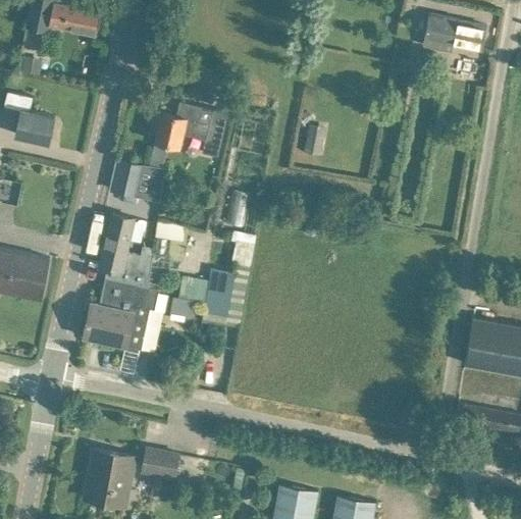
[(32,0),(25,30),(48,35),(50,27),(96,36),(100,13),(53,4),(53,0),(32,0)]
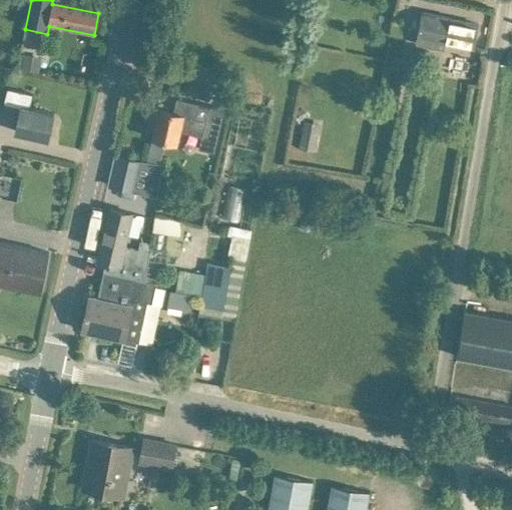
[(448,22),(448,23),(421,17),(414,47),(442,52),(444,46),(473,51),(478,28),(458,24),(448,22)]
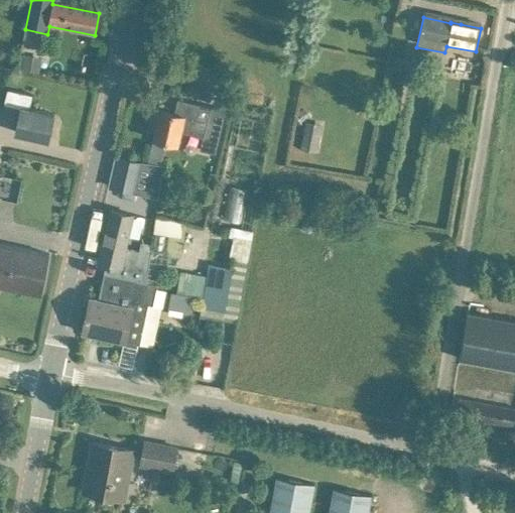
[(31,98),(7,93),(3,107),(20,111),(14,135),(47,142),(52,117),(28,112),(31,98)]
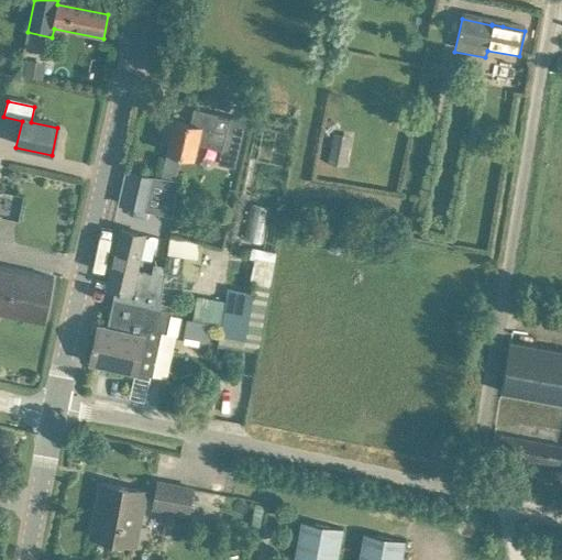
[(189,127),(174,122),(166,155),(193,161),(196,146),(221,152),(218,167),(234,171),(246,122),(215,116),(193,110),(189,127)]
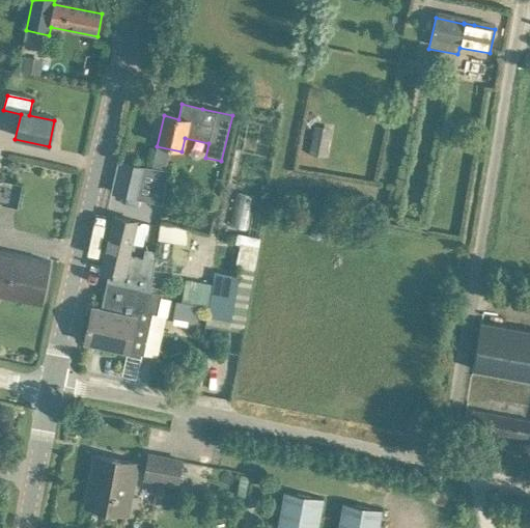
[(307,157),(326,160),(331,130),(313,127),(307,157)]
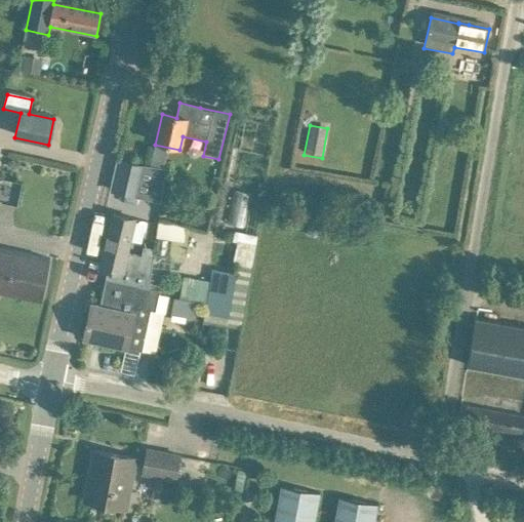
[(134,198),(140,167),(117,162),(110,193),(134,198)]
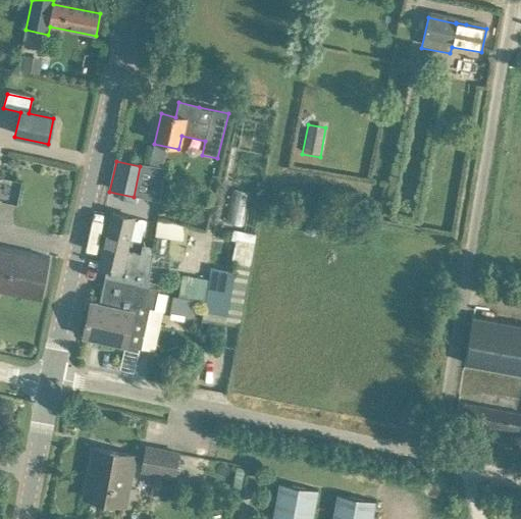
[(204,221),(202,210),(189,213),(191,224),(204,221)]
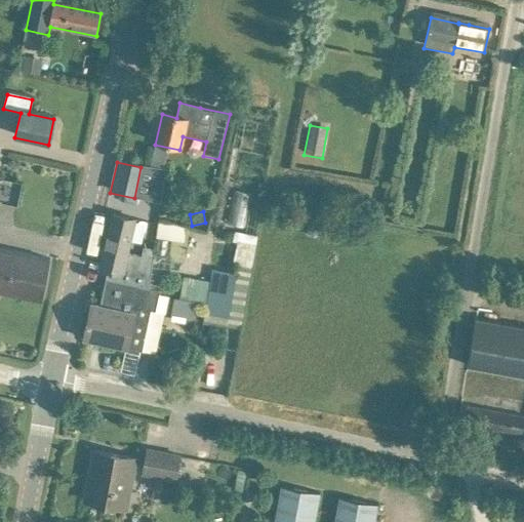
[(107,272),(105,281),(148,290),(151,277),(150,276),(155,252),(143,249),(140,258),(128,255),(134,223),(111,216),(98,270),(107,272)]
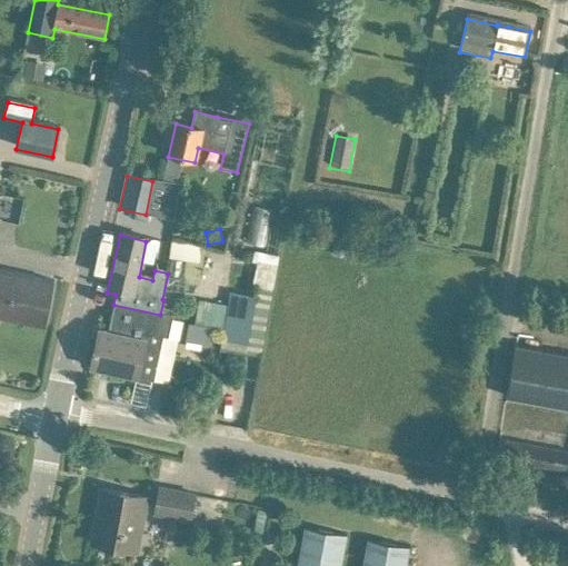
[(345,260),(347,246),(334,244),(331,258),(345,260)]
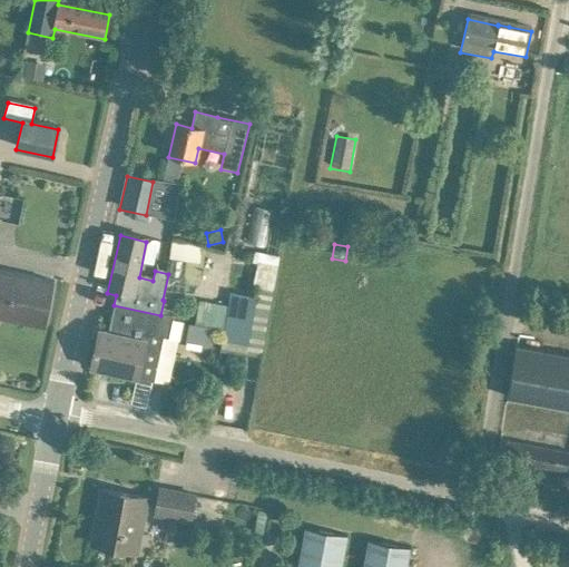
[(186,248),(170,246),(168,258),(185,261),(186,248)]
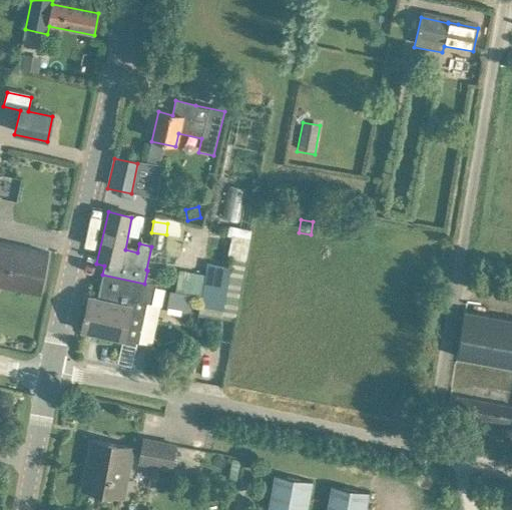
[(180,236),(166,234),(164,251),(163,256),(175,258),(177,258),(180,236)]
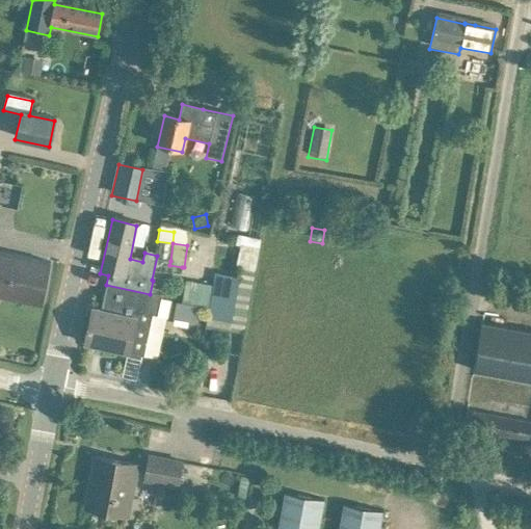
[(0,297),(42,307),(50,265),(0,254),(0,297)]
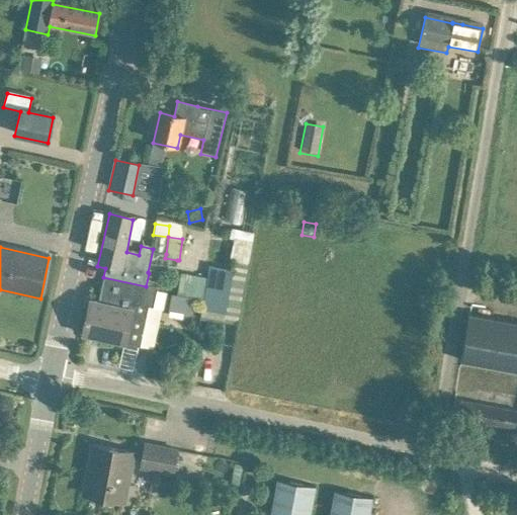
[(82,336),(140,349),(148,309),(153,309),(157,289),(146,286),(103,277),(97,304),(89,302),(82,336)]
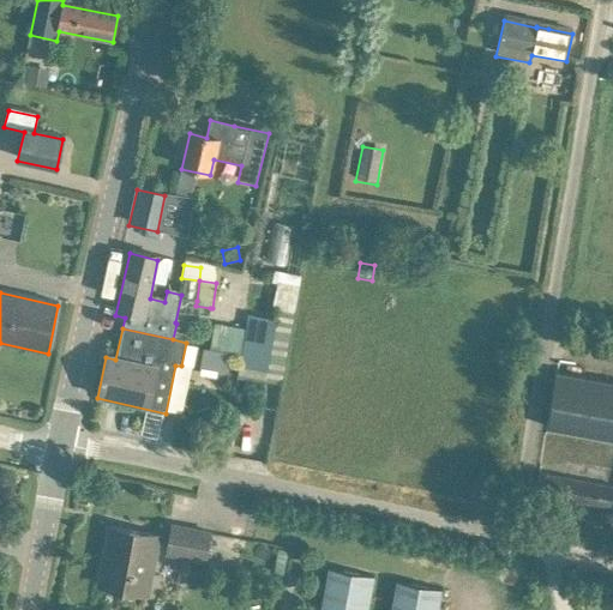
[(612,385),(554,375),(546,430),(612,440),(612,385)]
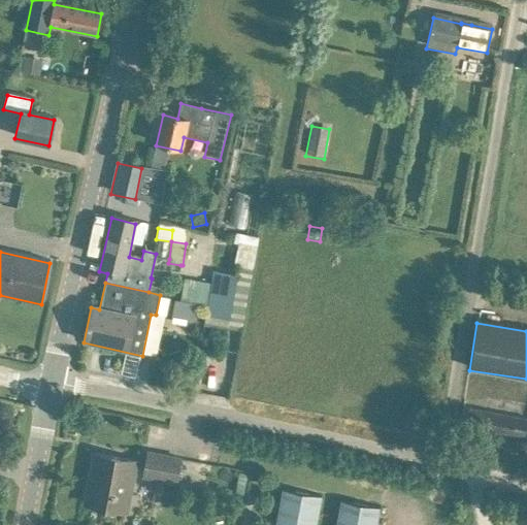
[(526,426),(526,420),(462,409),(459,428),(525,438),(526,426)]
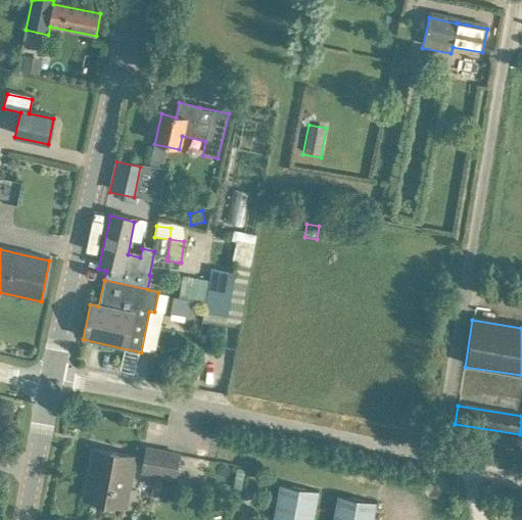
[(146,451),(141,473),(175,479),(179,457),(146,451)]
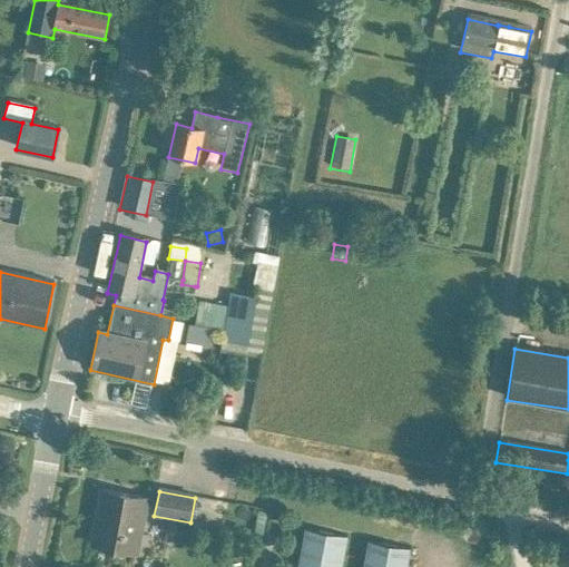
[(105,512),(97,548),(135,555),(146,500),(101,492),(98,511),(105,512)]
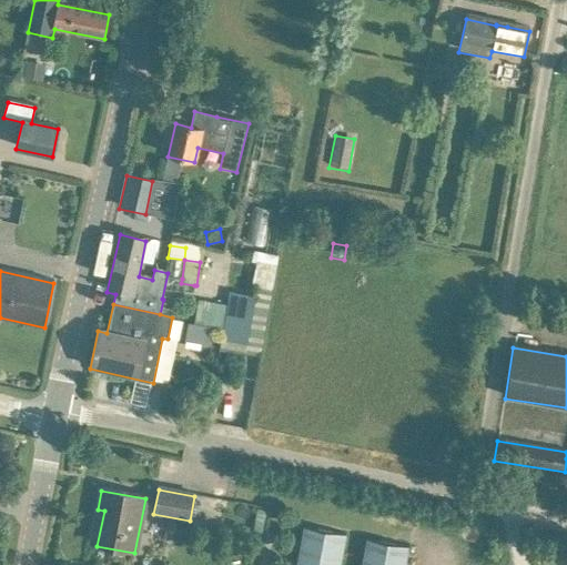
[(341,564),(345,537),(303,530),(296,564),(341,564)]
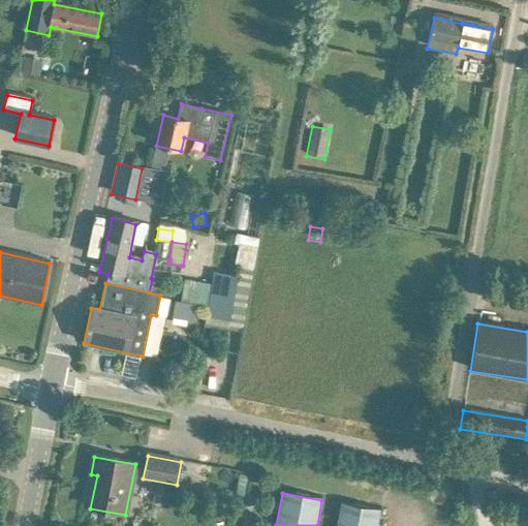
[(377,525),(380,512),(341,503),(337,525),(377,525)]
